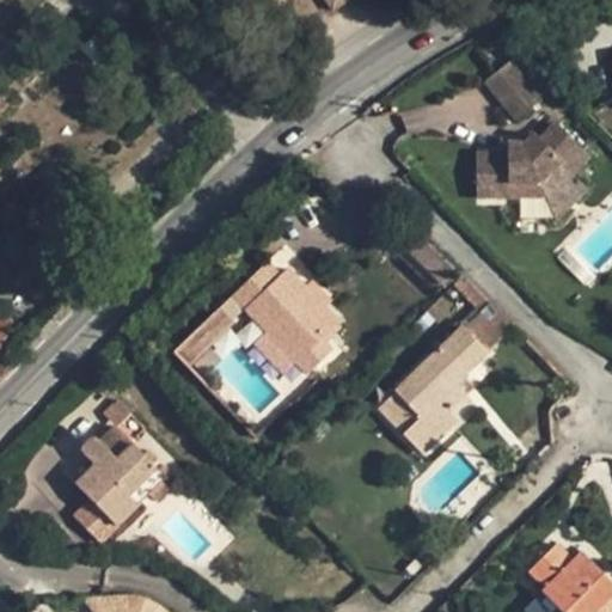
[(560,86),(525,53),(483,83),(515,122),(560,86)]
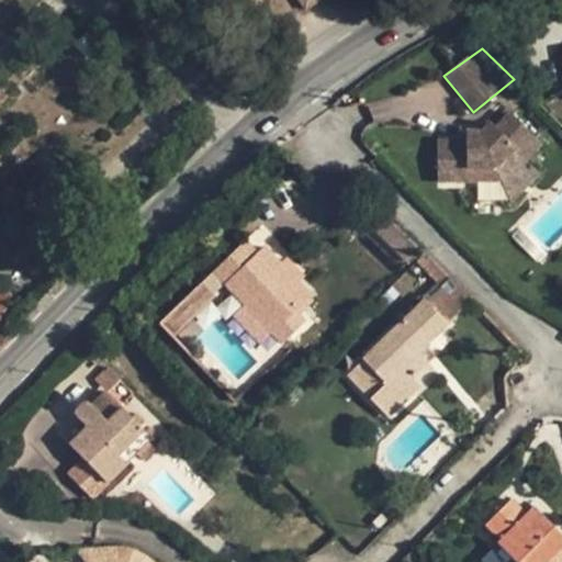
[(436,142),(437,182),(501,181),(506,180),(526,160),(541,144),(506,109),(481,133),(465,134),(465,142),(436,142)]
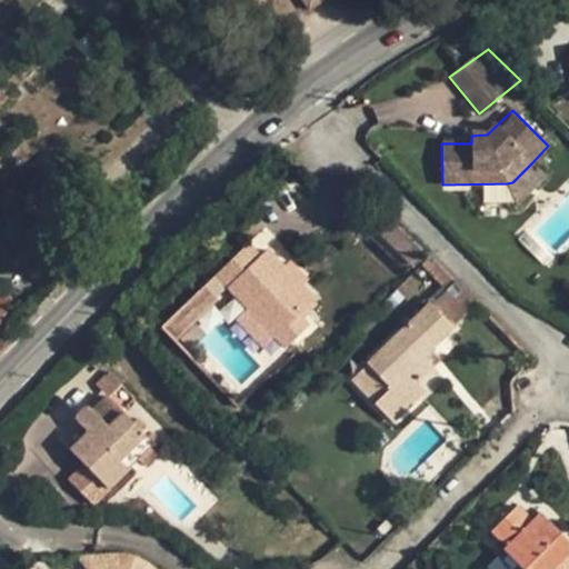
[(547,176),(532,162),(512,182),(507,183),(517,207),(547,176)]
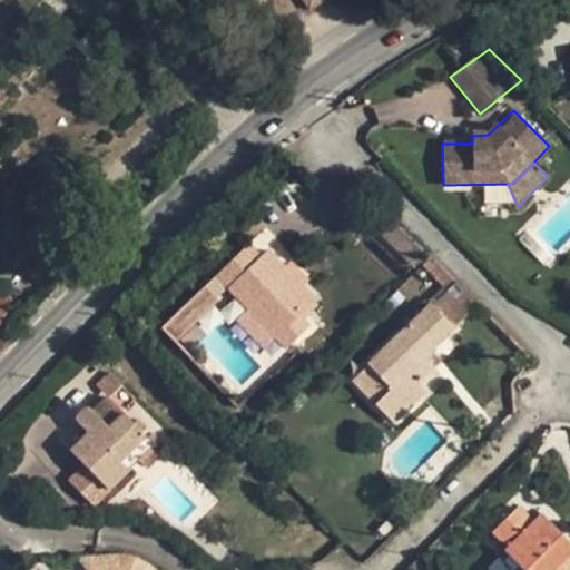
[(235,322),(263,350),(275,337),(297,315),(315,300),(302,286),(285,268),(268,251),(261,257),(248,245),(216,277),(247,310),(235,322)]
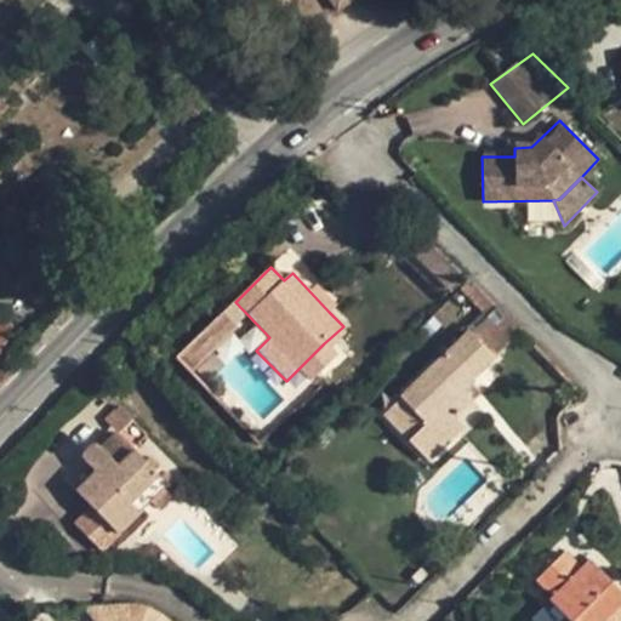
[(311,292),(329,312),(337,305),(318,285),(311,292)]
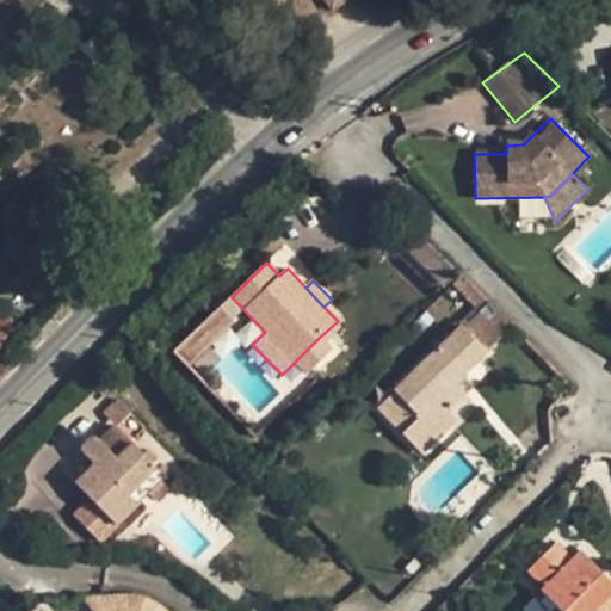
[(0,344),(16,328),(0,313),(0,344)]
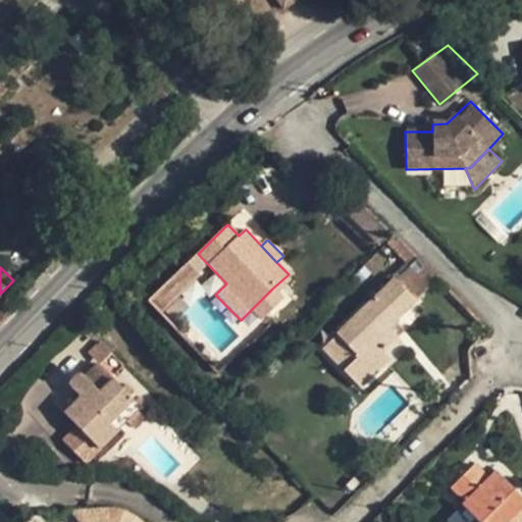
[(210,269),(198,279),(210,294),(222,283),(210,269)]
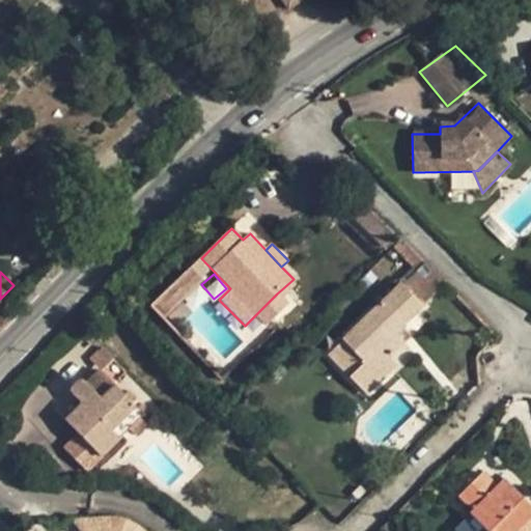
[(401,328),(423,307),(400,283),(342,339),(365,363),(351,378),(367,395),(398,365),(391,357),(406,342),(396,333),(401,328)]
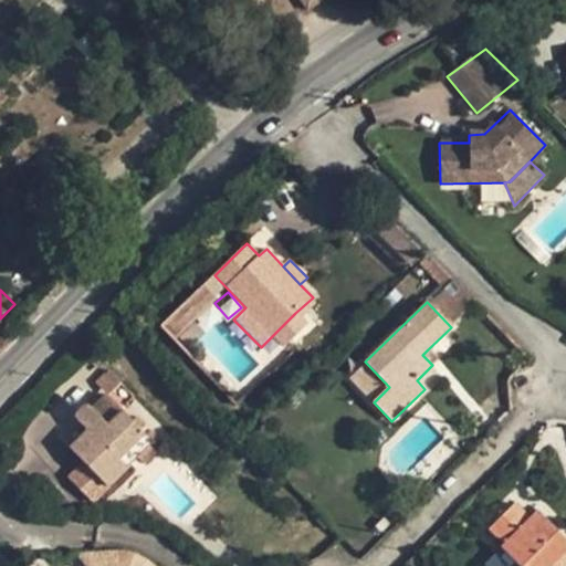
[(295,313),(273,335),(284,347),(307,325),(295,313)]
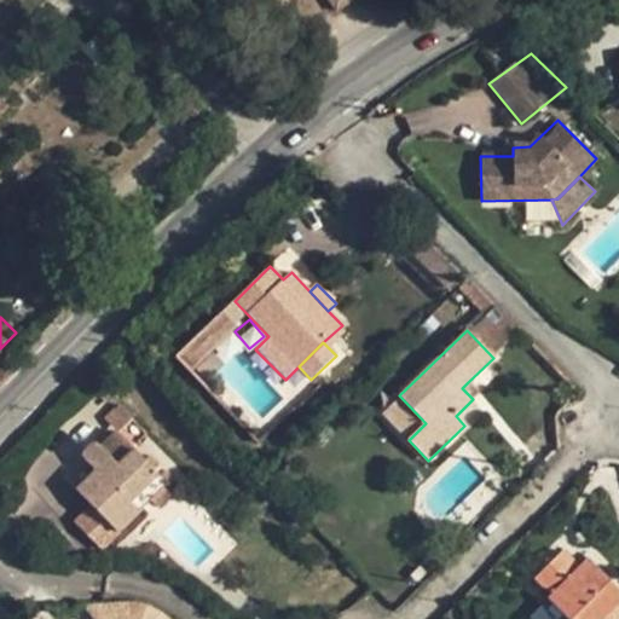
[(462,388),(473,399),(476,395),(478,393),(478,392),(476,389),(468,382),(462,388)]
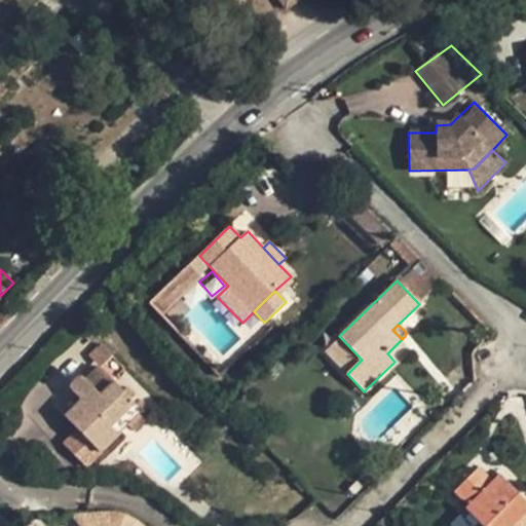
[(101,368),(111,355),(100,344),(88,355),(99,366),(101,368)]
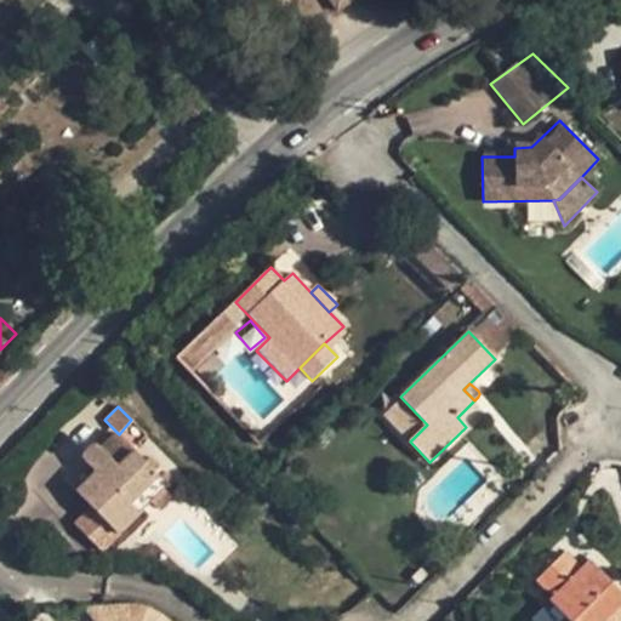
[(74,524),(102,552),(141,513),(131,503),(159,474),(119,434),(117,432),(101,449),(97,444),(95,445),(91,448),(86,451),(85,454),(83,459),(96,472),(77,491),(92,506),(74,524)]
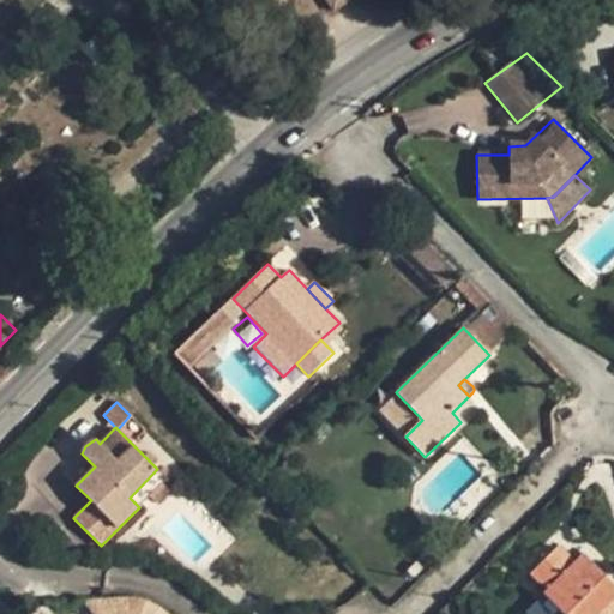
[(157,469),(130,498),(139,507),(167,480),(157,469)]
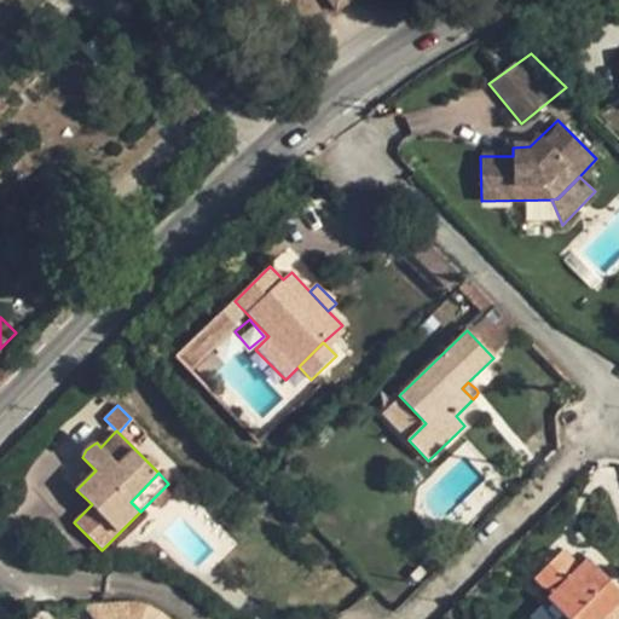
[(618,618),(618,590),(586,559),(578,567),(562,551),(533,580),(549,596),(548,599),(568,618),(618,618)]
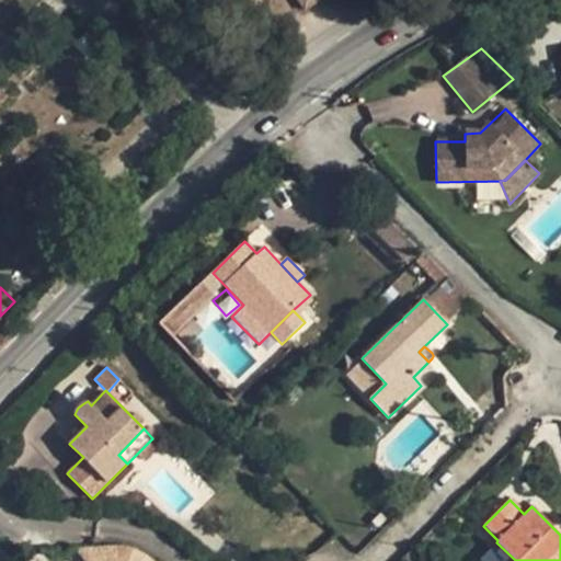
[(515,560),(496,542),(478,560),(479,560),(515,560)]
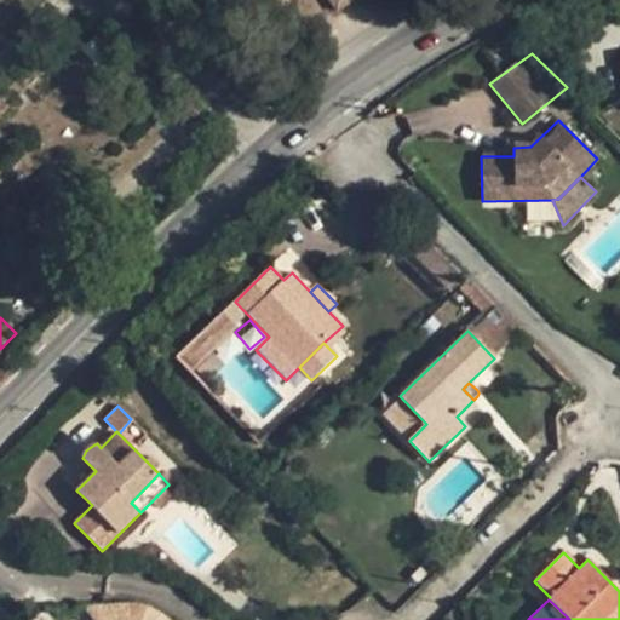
[(92,619),(137,619),(138,603),(125,603),(116,603),(81,606),(92,619)]
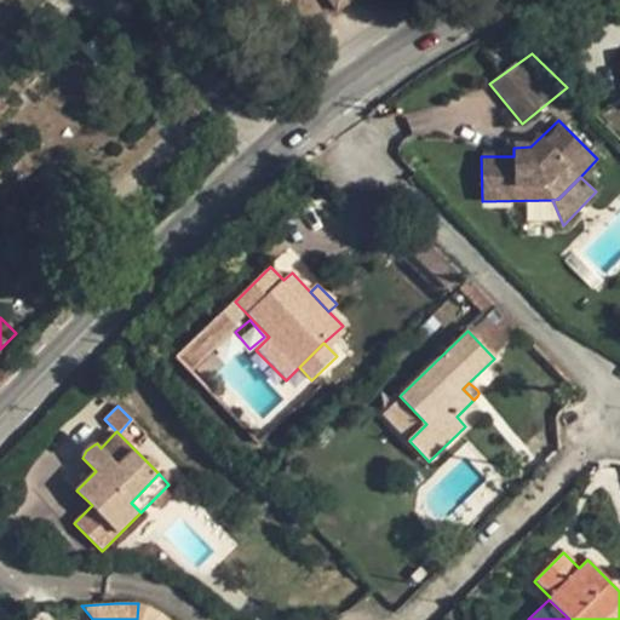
[(168,619),(161,614),(149,607),(138,603),(137,619),(168,619)]
